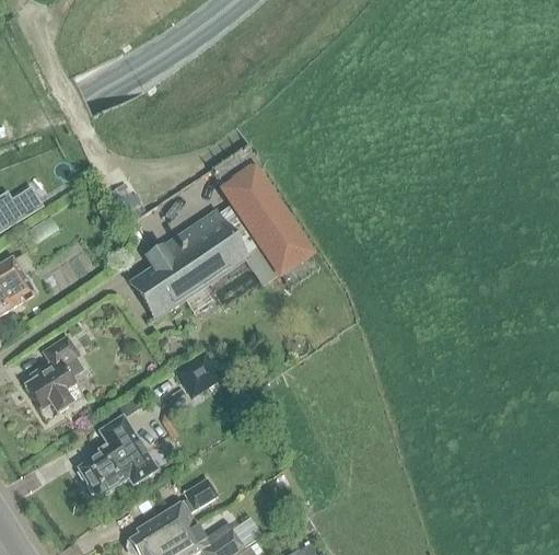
[(210,204),(138,251),(147,264),(125,279),(151,319),(154,315),(260,245),(279,273),(307,254),(253,172),(224,191),(232,203),(217,212),(210,204)]
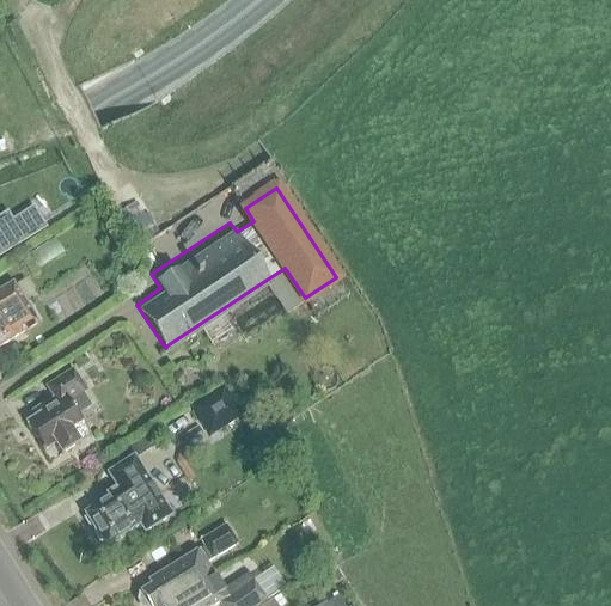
[(0,342),(41,317),(29,299),(26,301),(12,280),(0,287),(0,342)]
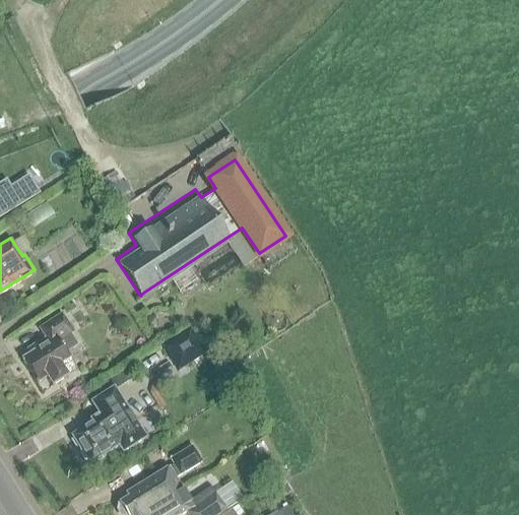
[(46,336),(29,346),(31,351),(23,358),(38,379),(46,374),(52,383),(77,367),(66,349),(77,341),(70,330),(73,328),(62,311),(40,325),(46,336)]
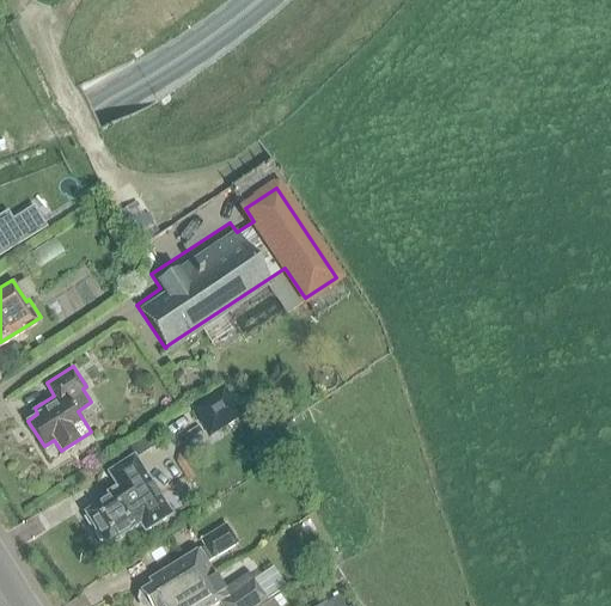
[(222,418),(239,409),(225,385),(208,395),(222,418)]
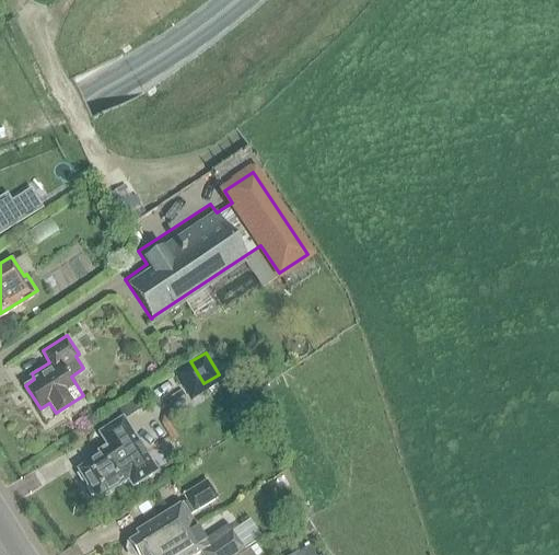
[(159,469),(141,443),(121,414),(96,430),(106,444),(103,443),(95,449),(94,454),(76,466),(85,483),(83,484),(90,494),(92,493),(96,499),(127,478),(131,486),(159,469)]
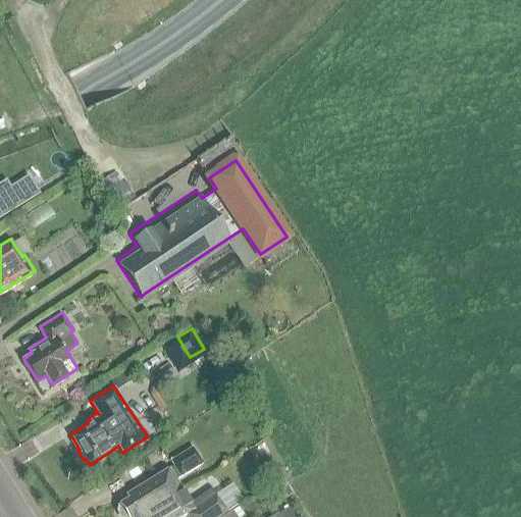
[(172,463),(168,465),(125,494),(127,497),(118,503),(117,510),(120,516),(131,516),(131,515),(179,483),(175,476),(202,459),(192,444),(169,458),(172,463)]
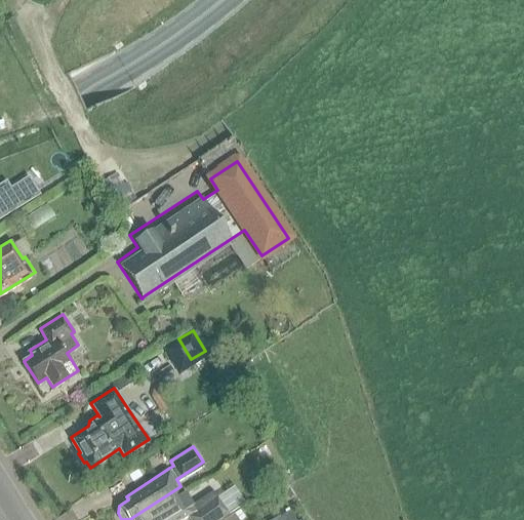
[(192,502),(180,486),(131,518),(131,519),(175,519),(187,513),(190,519),(216,519),(230,512),(217,493),(215,493),(212,488),(192,502)]
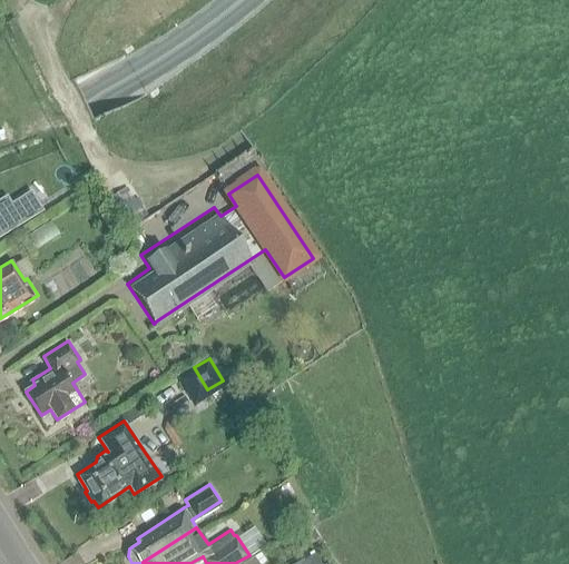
[(323,563),(313,548),(288,563),(323,563)]
